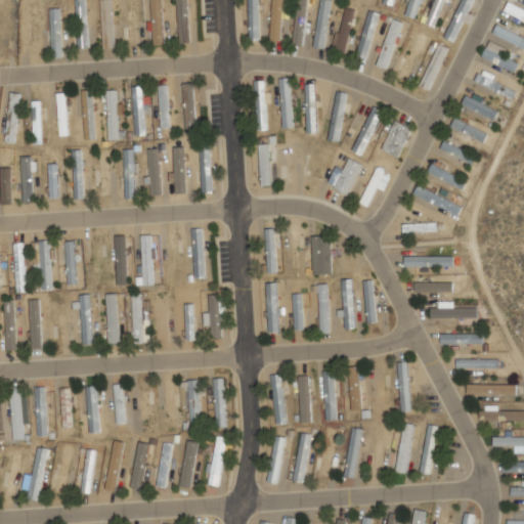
[(89,47),(87,0),(76,0),(78,48),(89,47)]
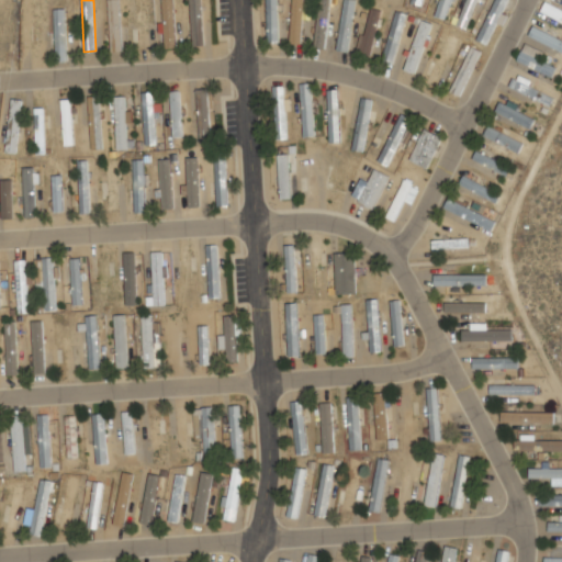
[(148,49),(147,0),(135,0),(135,49),(148,49)]
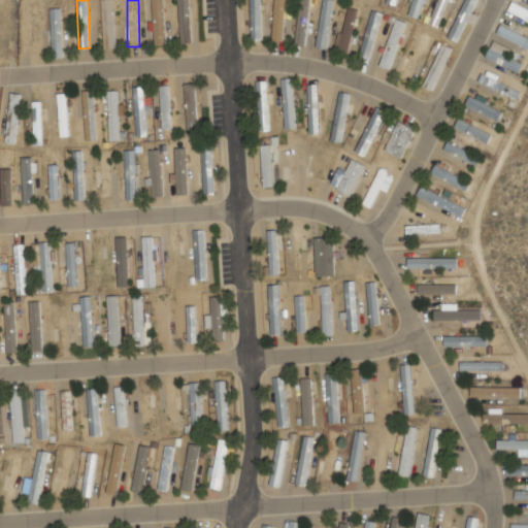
[(187,0),(178,0),(182,38),(191,37),(187,0)]
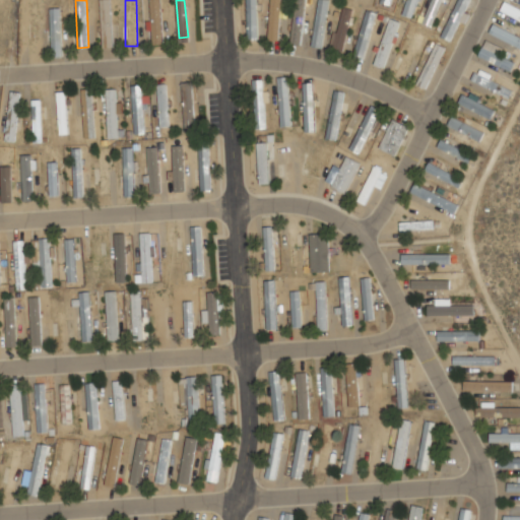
[(258,0),(247,0),(247,40),(258,40),(258,0)]
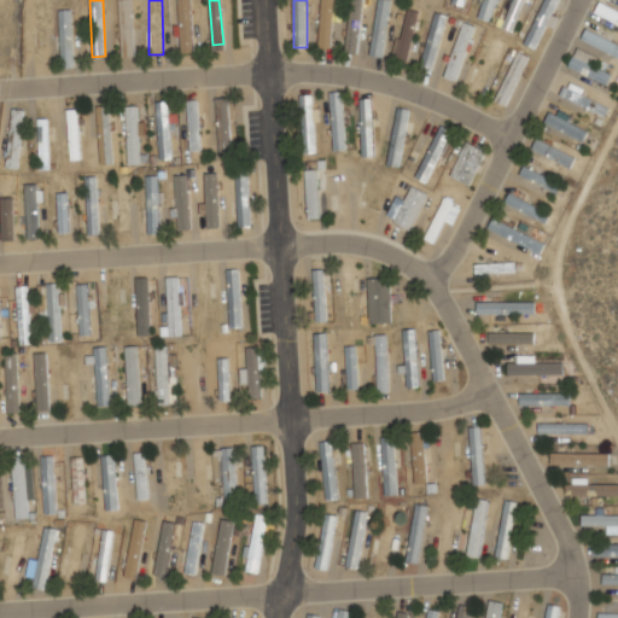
[(484,0),(479,17),(491,21),(497,0),(484,0)]
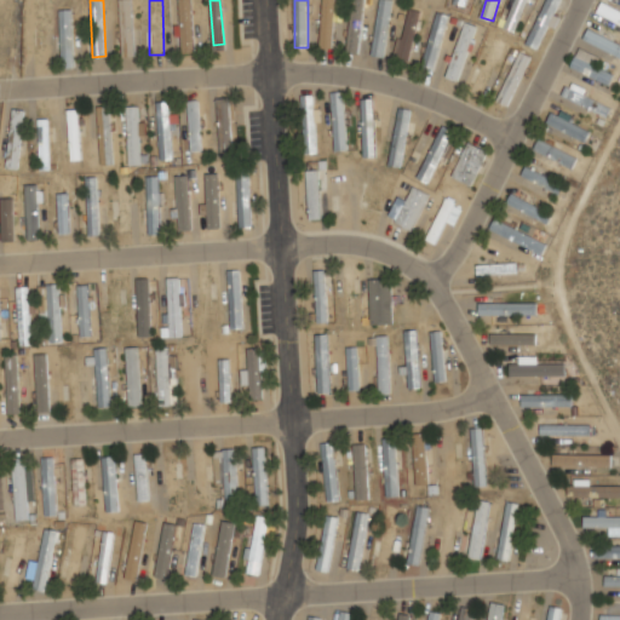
[(399,57),(407,59),(422,12),(412,10),(399,57)]
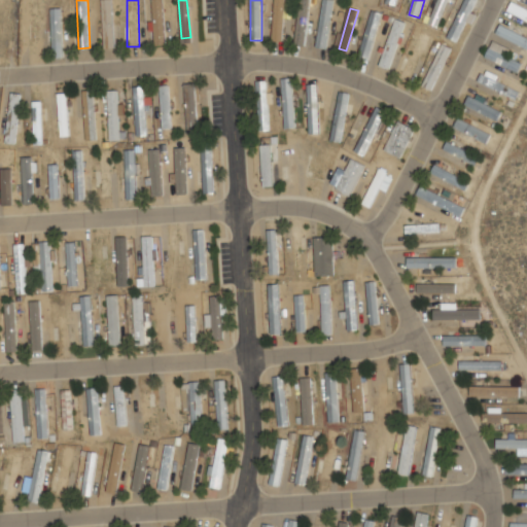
[(526,37),(502,25),(497,34),(526,49),(526,37)]
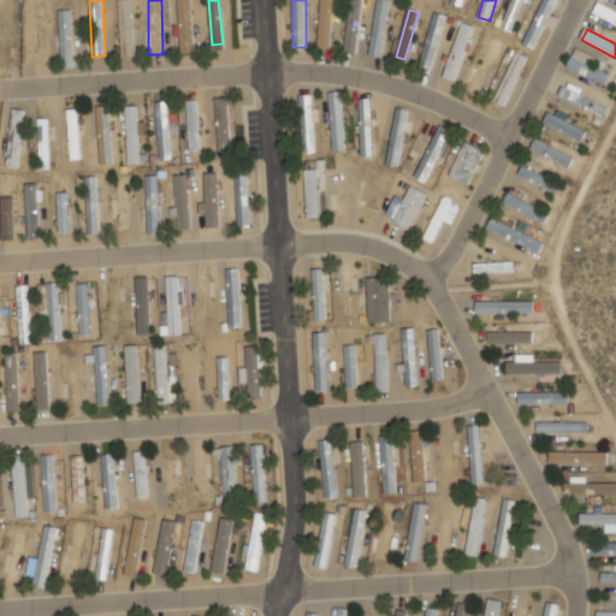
[(505,42),(493,36),(467,88),(478,94),(505,42)]
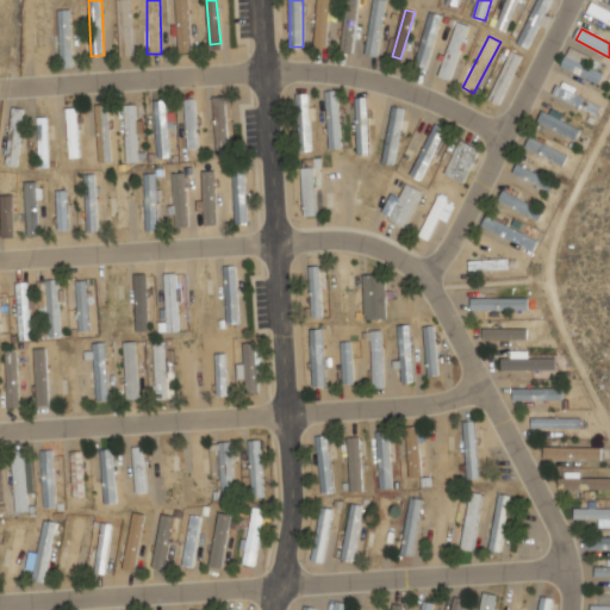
[(605,106),(559,85),(554,95),(601,117),(605,106)]
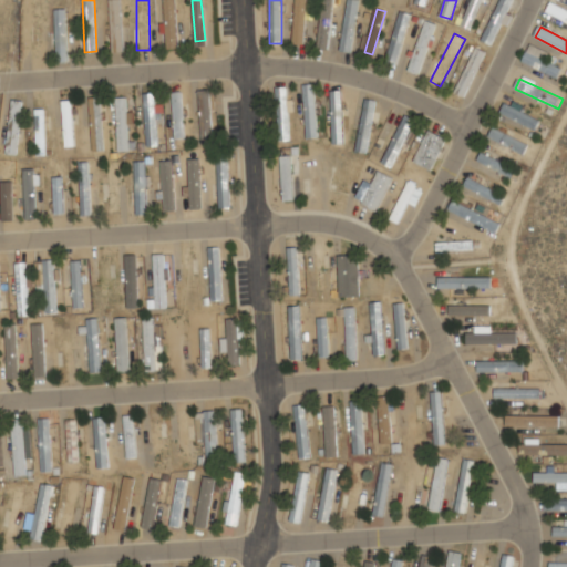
[(288,86),(276,88),(278,141),(290,141),(288,86)]
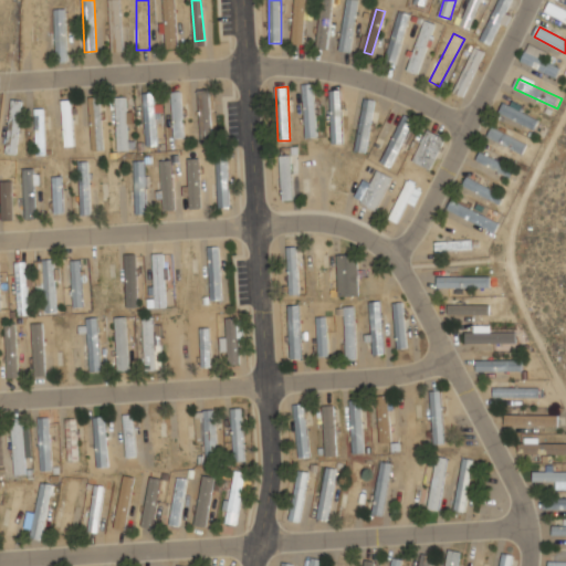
[(212,143),(212,91),(200,91),(200,143),(212,143)]
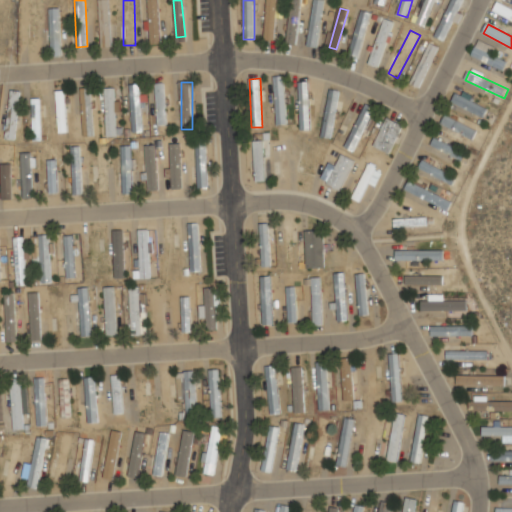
[(141,84),(131,84),(132,131),(143,131),(141,84)]
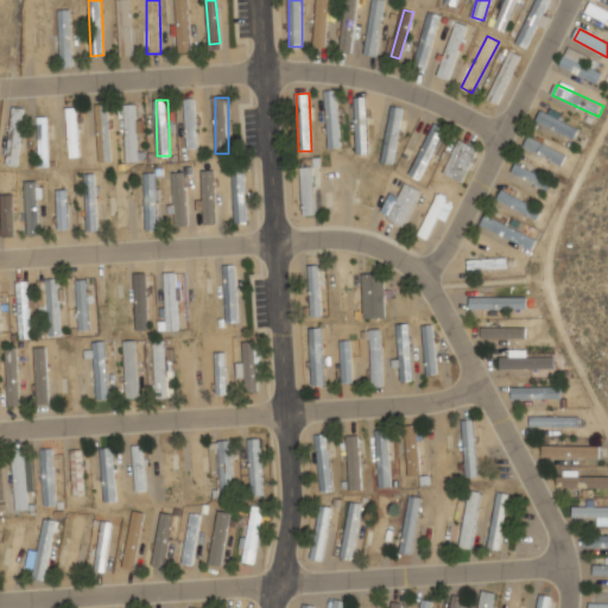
[(127,106),(127,163),(138,163),(138,106),(127,106)]
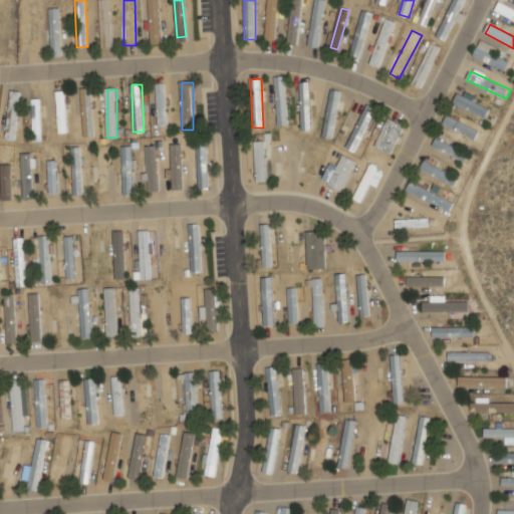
[(491,110),(459,93),(454,102),(486,120),(491,110)]
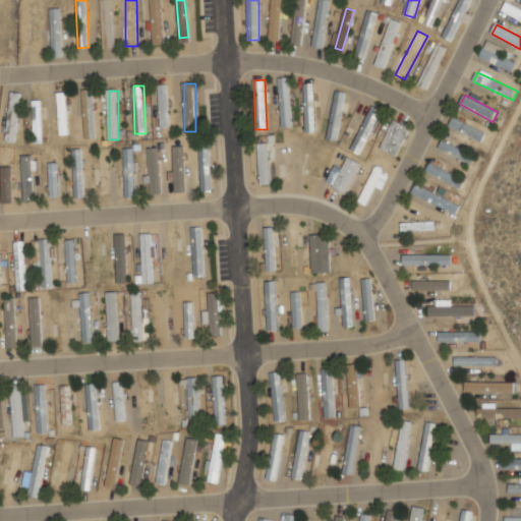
[(35,143),(43,143),(43,101),(35,101),(35,143)]
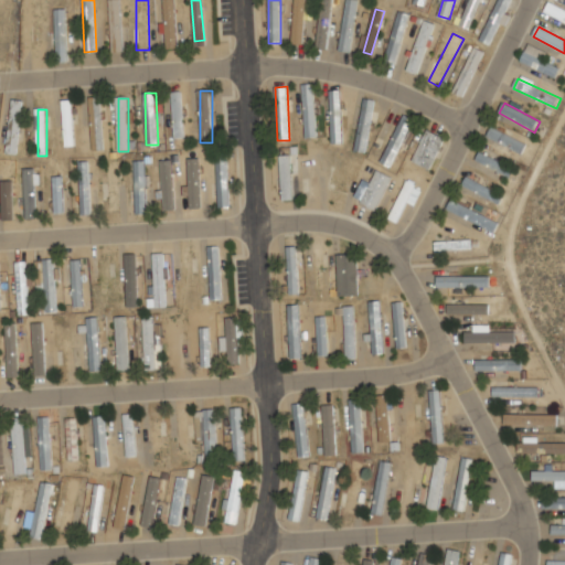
[(412,159),(429,170),(447,140),(429,129),(412,159)]
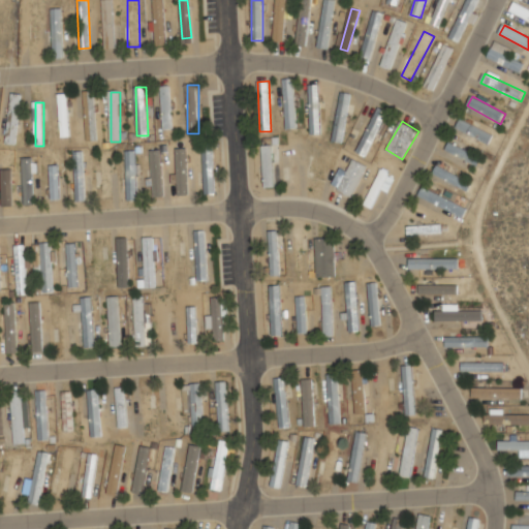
[(446,150),(478,168),(484,160),(450,142),(446,150)]
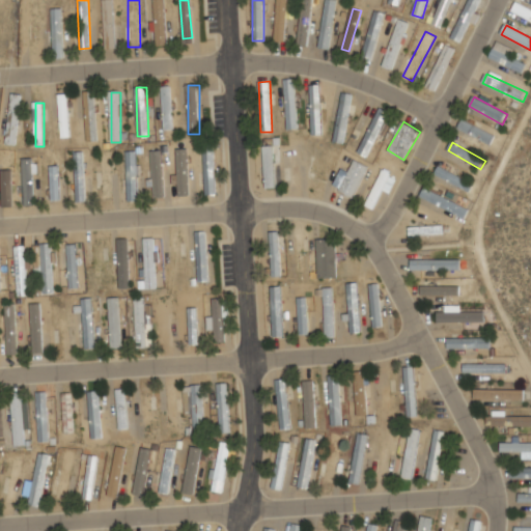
[(216,195),(213,145),(202,145),(205,195),(216,195)]
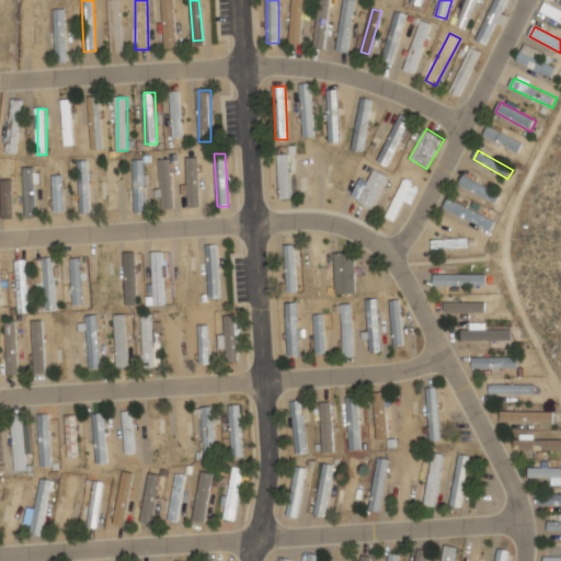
[(278,198),(289,198),(289,155),(278,155),(278,198)]
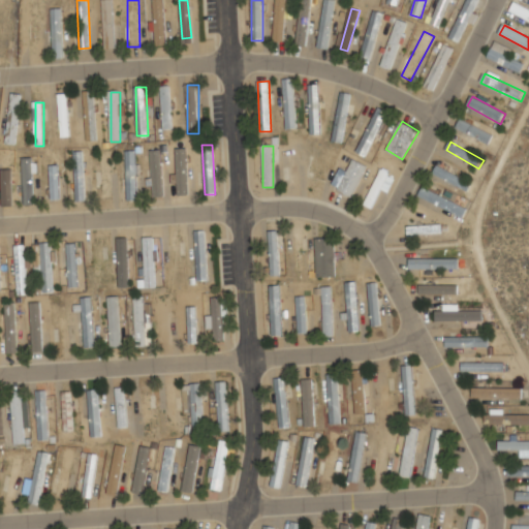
[(127,151),(127,200),(137,200),(137,151),(127,151)]
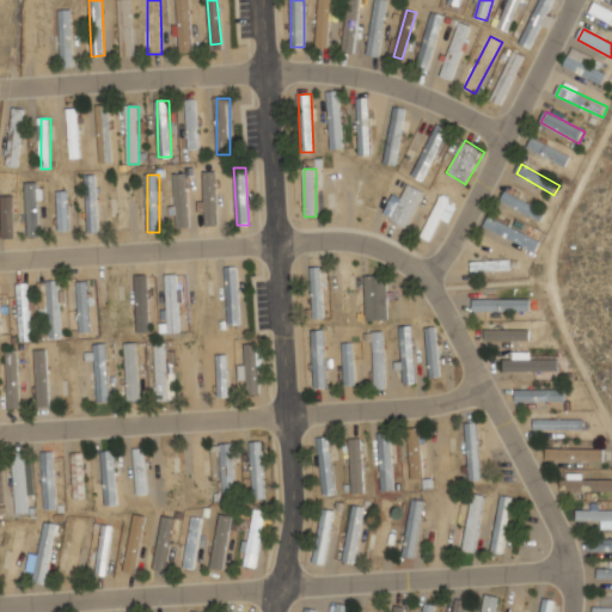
[(86,176),(86,232),(98,232),(98,176),(86,176)]
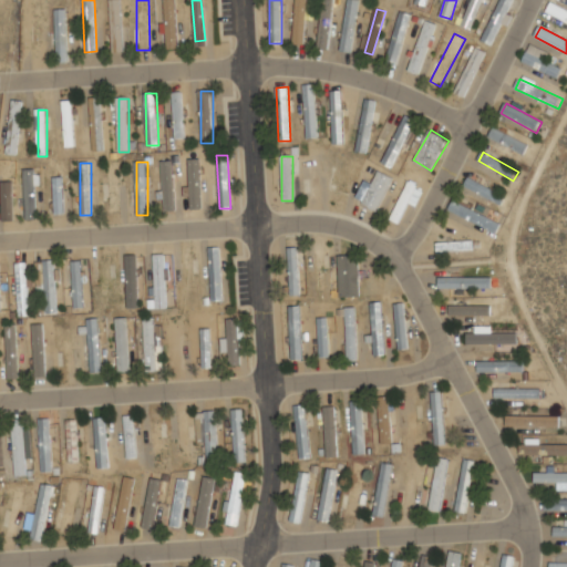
[(35,169),(24,169),(24,219),(35,219),(35,169)]
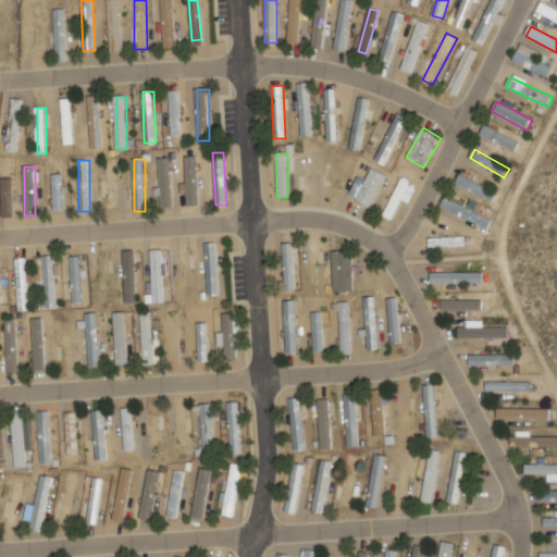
[(505,197),(460,175),(456,184),(500,206),(505,197)]
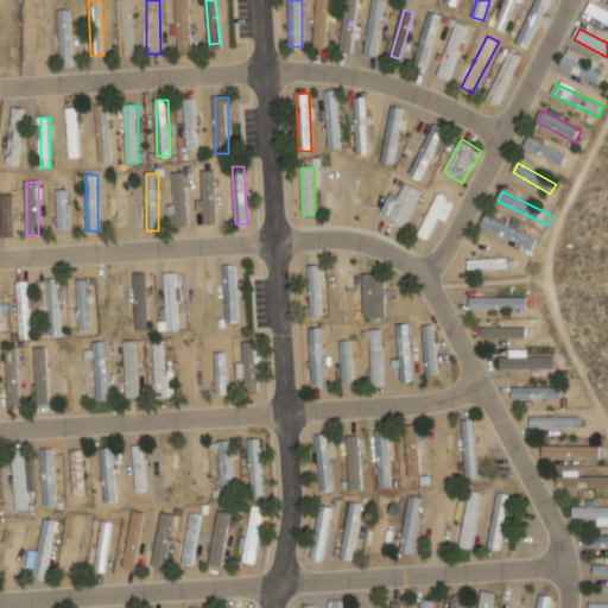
[(443,202),(435,198),(419,235),(428,239),(443,202)]
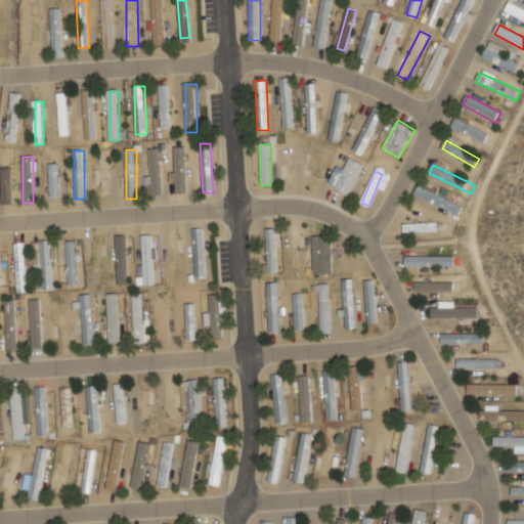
[(404,224),(404,232),(439,232),(439,224),(404,224)]
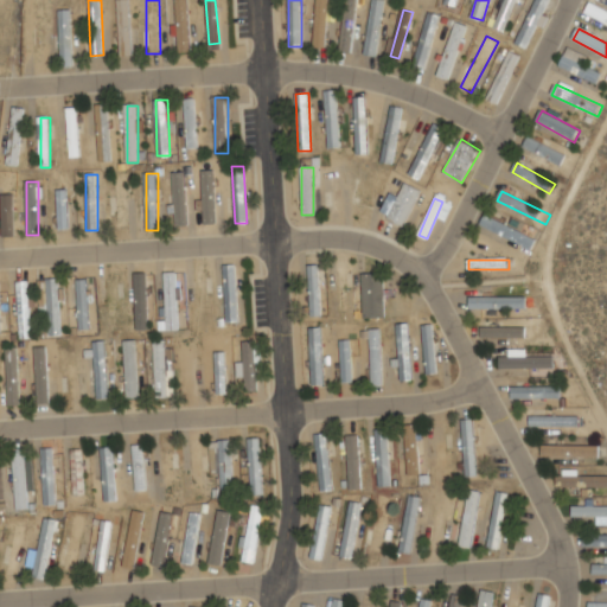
[(238,266),(225,266),(225,324),(238,324),(238,266)]
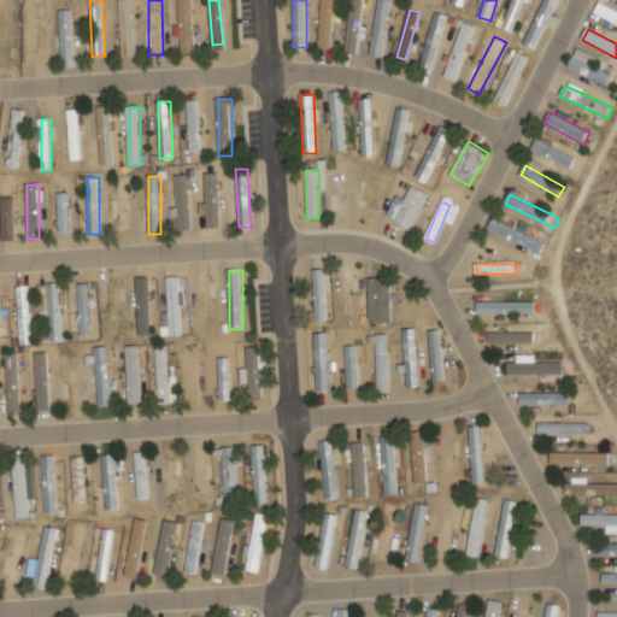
[(327,321),(324,270),(313,270),(316,321),(327,321)]
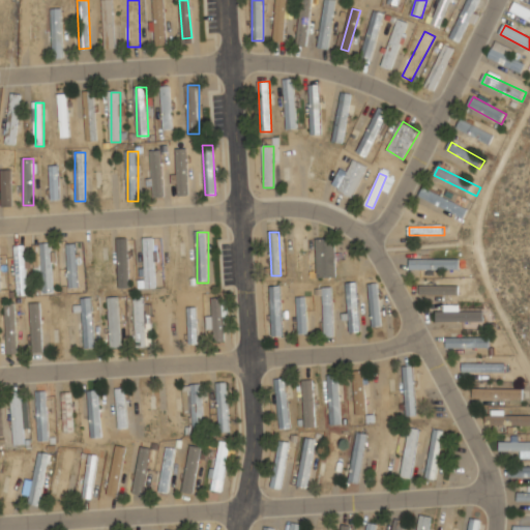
[(145,288),(157,288),(157,238),(145,238),(145,288)]
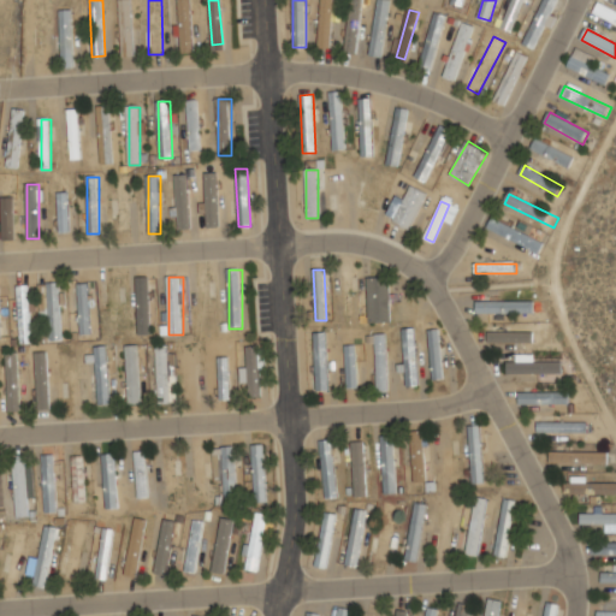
[(391,324),(391,278),(369,278),(369,324),(391,324)]
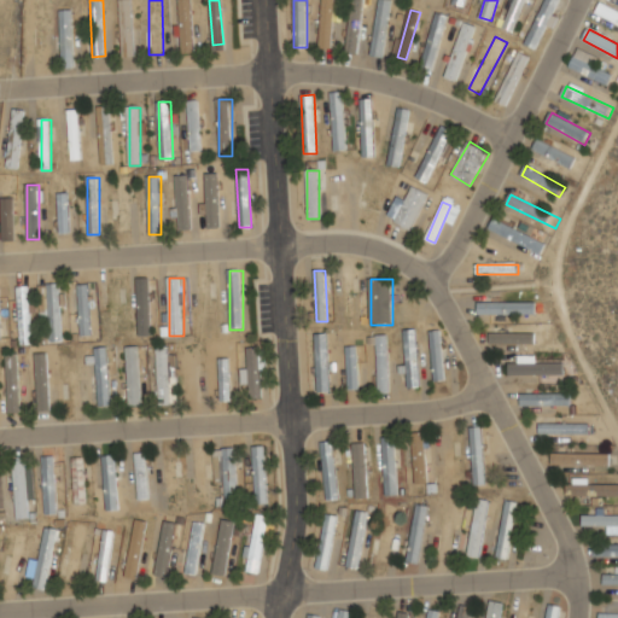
[(62,284),(50,284),(50,342),(62,342),(62,284)]
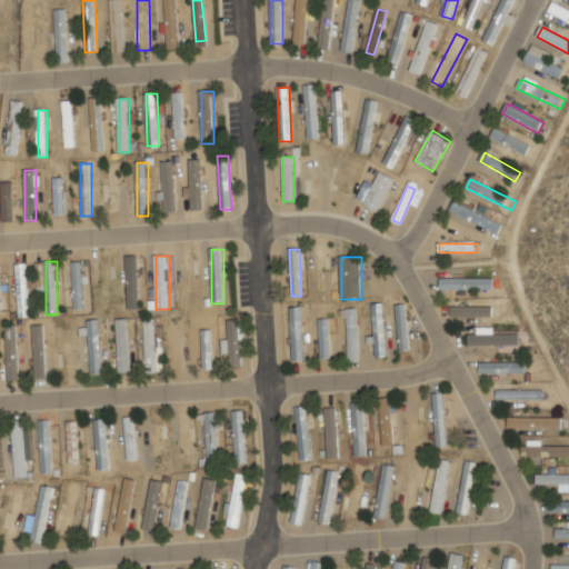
[(72,263),(75,309),(86,309),(82,262),(72,263)]
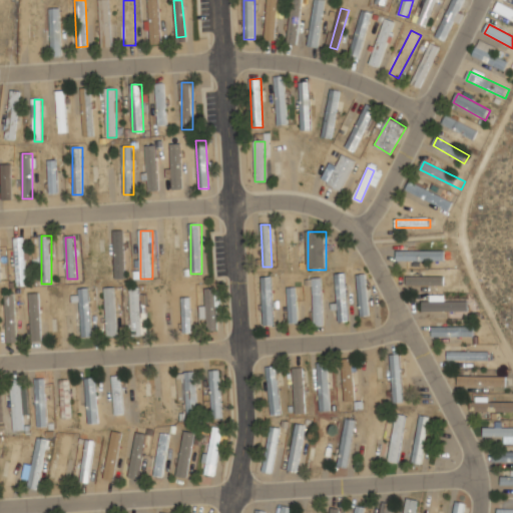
[(26,238),(16,238),(16,287),(26,287),(26,238)]
